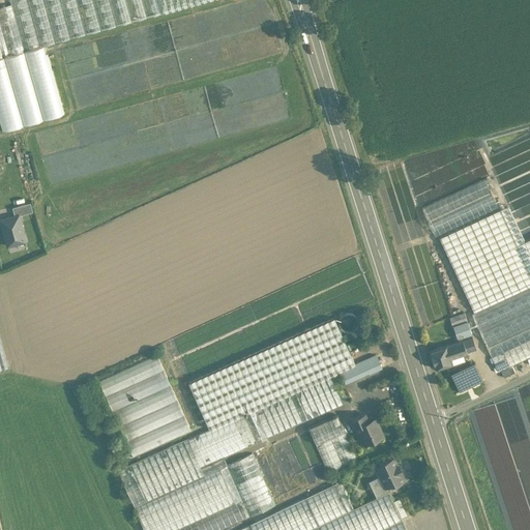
[(108,0),(9,0),(11,4),(24,51),(42,46),(116,26),(108,0)]
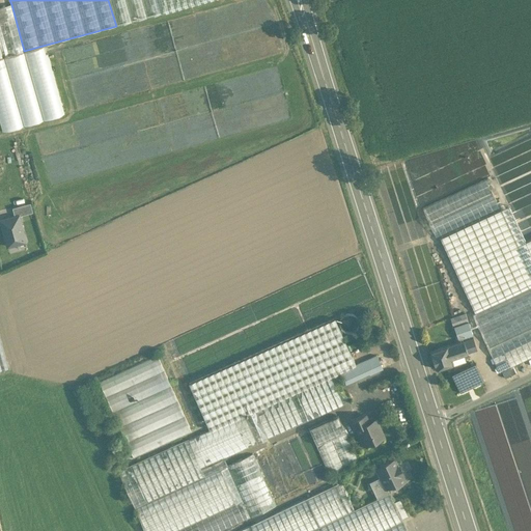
[(158,0),(108,0),(116,26),(162,14),(158,0)]
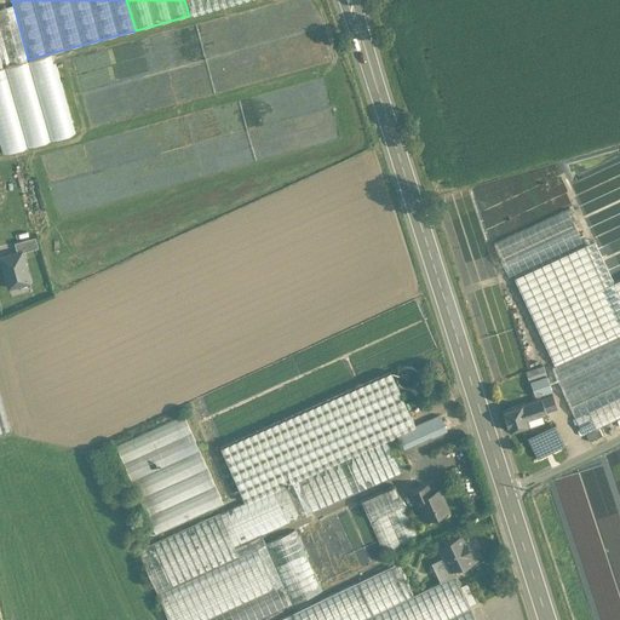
[(184,0),(189,16),(245,0),(184,0)]
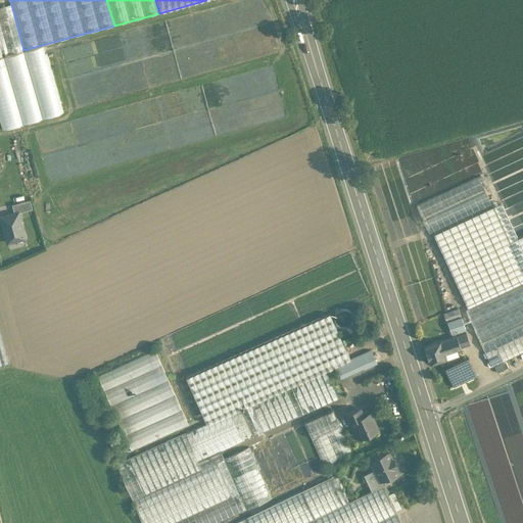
[(11,4),(0,6),(0,22),(8,54),(24,50),(11,4)]
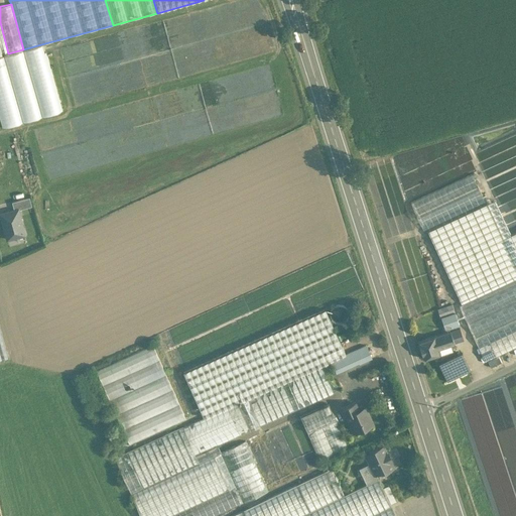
[(0,22),(0,55),(8,54),(8,53),(0,22)]
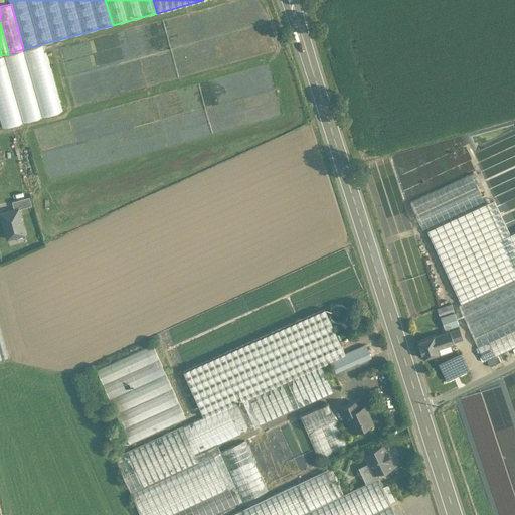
[(8,53),(8,54),(0,55),(0,120),(2,128),(62,111),(46,52),(43,53),(41,44),(23,49),(8,53)]
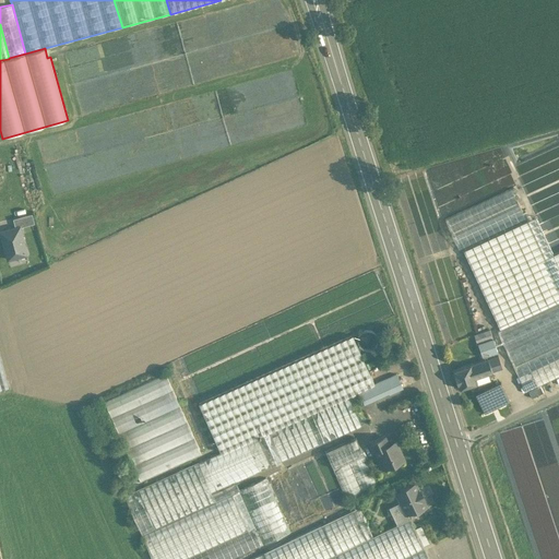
[(551,149),(514,167),(519,175),(519,176),(551,240),(551,230),(558,227),(551,227),(548,221),(557,216),(555,212),(546,212),(554,209),(550,209),(549,188),(537,189),(537,178),(545,174),(545,164),(548,171),(552,169),(551,149)]
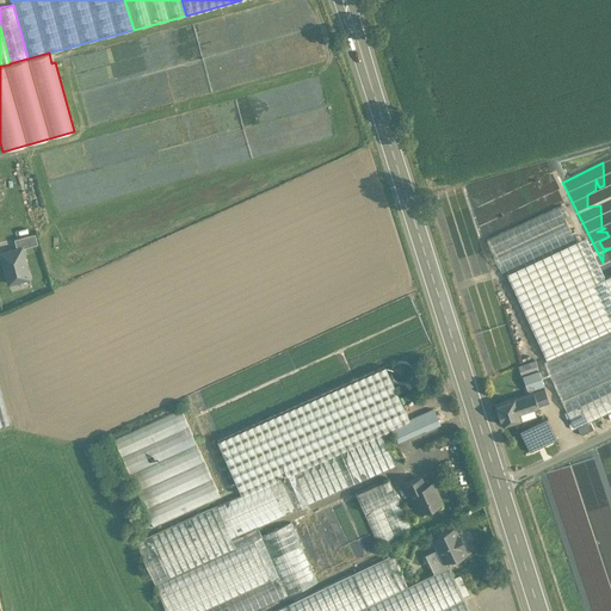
[(559,207),(487,240),(501,272),(574,239),(559,207)]
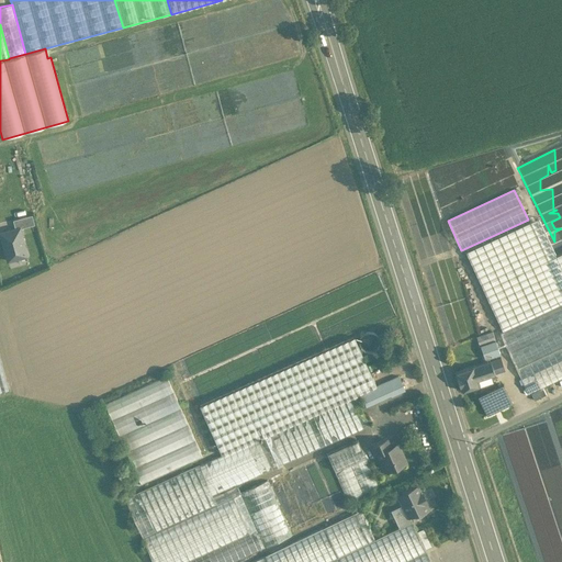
[(32,215),(13,220),(15,228),(20,227),(20,228),(35,224),(32,215)]
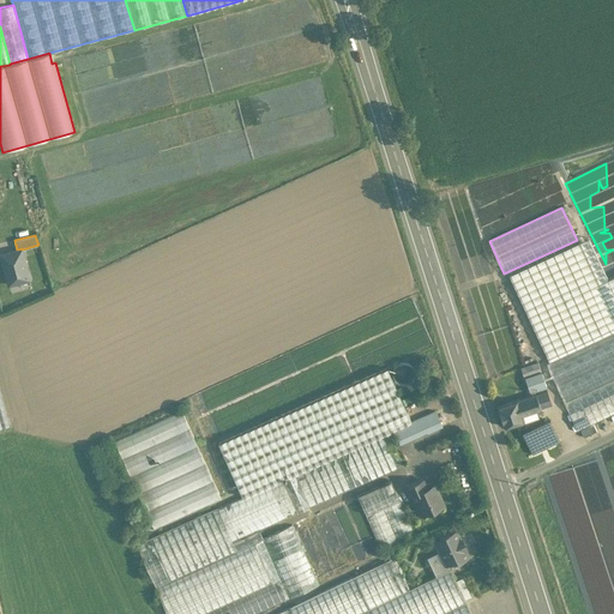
[(613,319),(597,284),(606,280),(588,239),(509,277),(548,363),(613,331),(613,319)]
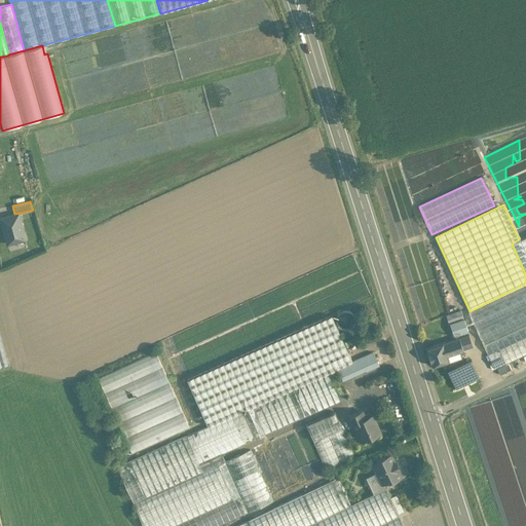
[(14,214),(1,218),(7,243),(26,238),(19,214),(19,213),(14,214)]
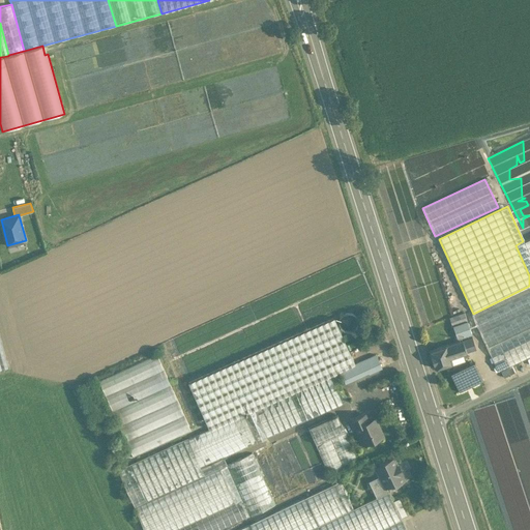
[(529,275),(529,238),(523,241),(516,245),(529,275)]
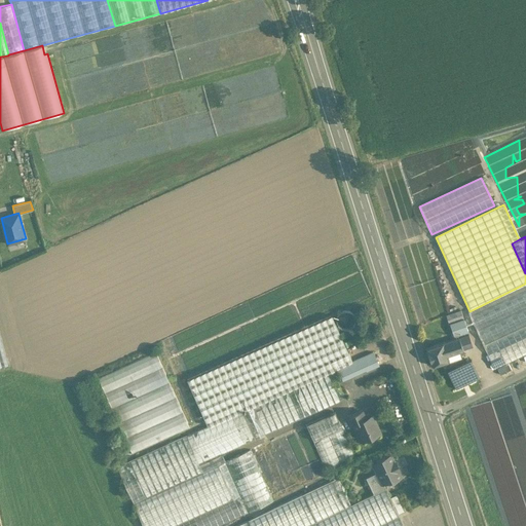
[(525,284),(470,311),(467,312),(494,369),(525,353),(525,284)]
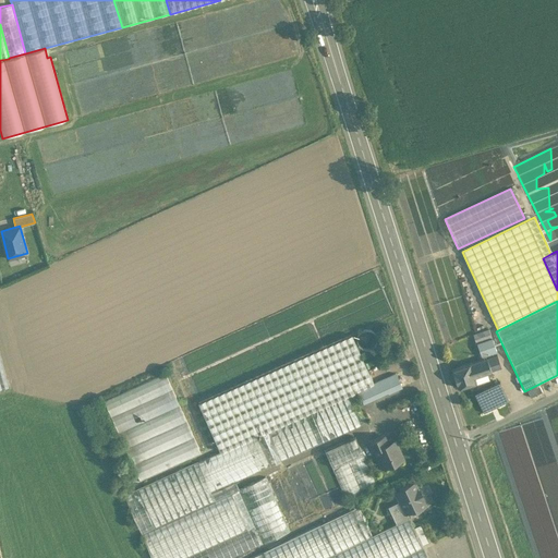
[(375,346),(376,342),(376,338),(375,334),(372,330),(367,329),(363,330),(359,334),(358,337),(358,341),(359,346),(363,349),(366,350),(371,349),(375,346)]
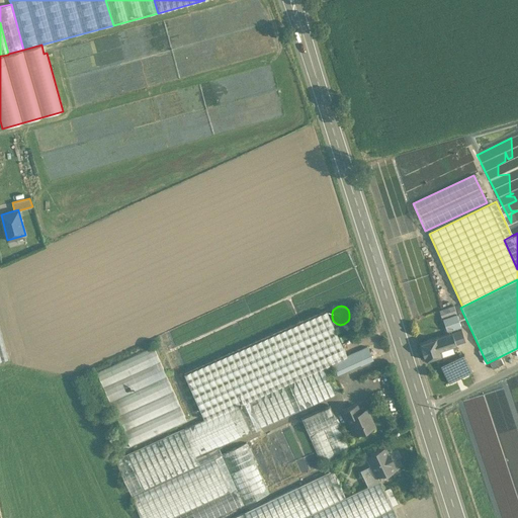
[(454,308),(439,312),(441,318),(455,313),(454,308)]
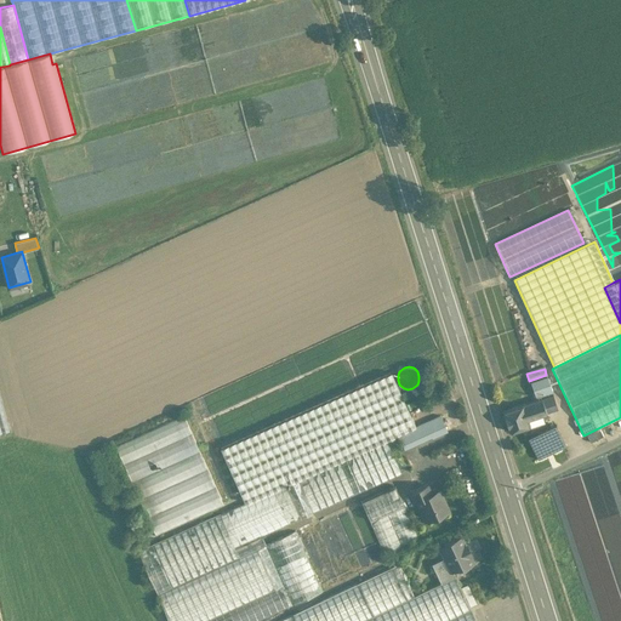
[(392,372),(221,449),(245,502),(286,484),(289,483),(294,480),(295,480),(398,434),(416,427),(392,372)]
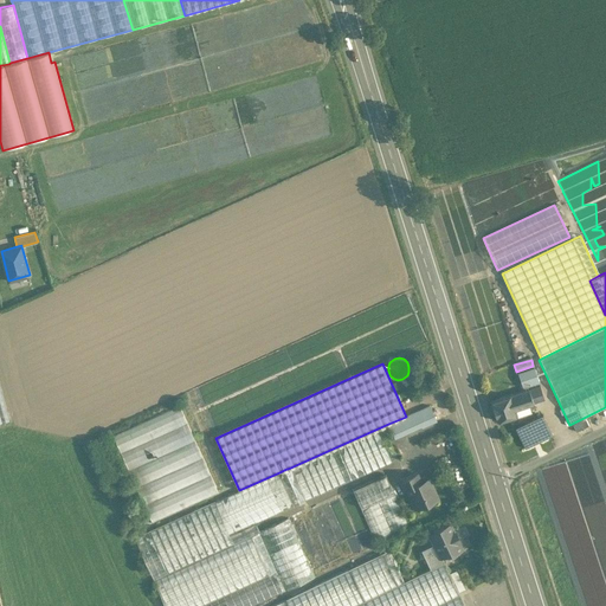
[(535,368),(520,373),(523,387),(539,382),(535,368)]
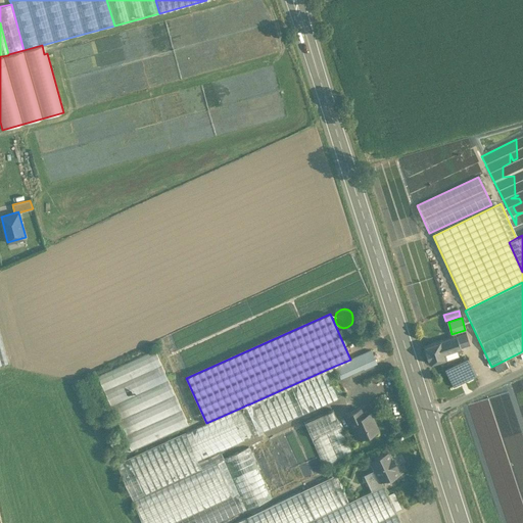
[(348,337),(349,334),(349,331),(347,329),(344,329),(341,330),(340,333),(340,336),(342,338),(345,338),(348,337)]
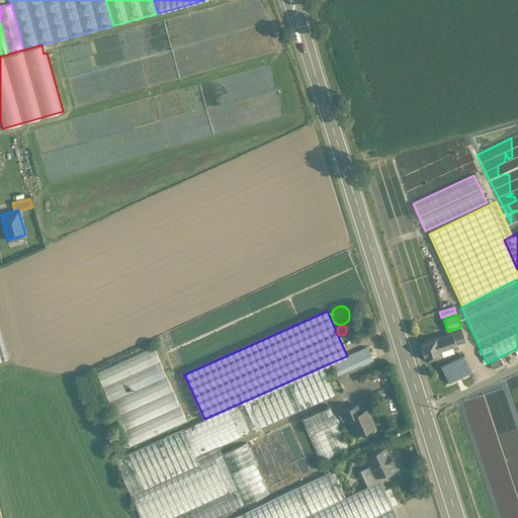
[(463,330),(455,333),(459,343),(466,339),(463,330)]
